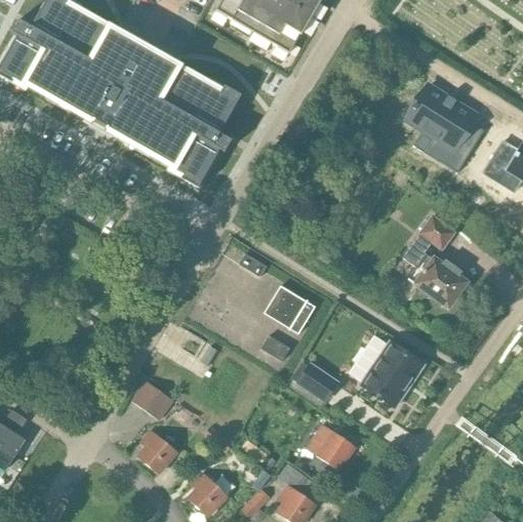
[(16,35),(0,63),(0,75),(12,82),(15,77),(47,95),(49,91),(61,97),(58,102),(92,120),(91,121),(92,122),(94,120),(106,126),(105,129),(107,130),(107,128),(141,148),(143,144),(154,150),(152,154),(184,172),(180,177),(198,188),(219,149),(225,152),(231,139),(219,132),(241,94),(224,84),(220,90),(189,72),(186,76),(175,70),(177,66),(110,28),(107,31),(96,25),(98,22),(66,3),(68,0),(44,0),(31,26),(18,19),(11,32),(16,35)]
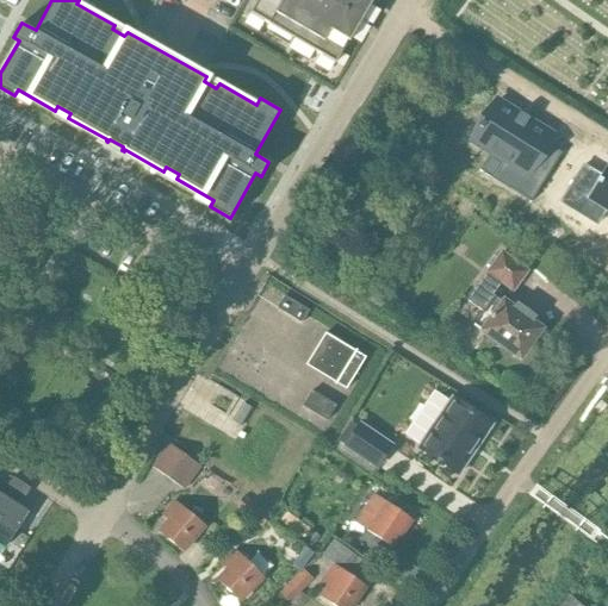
[(256,0),(250,11),(293,36),(290,42),(291,42),(295,36),(336,61),(349,39),(351,39),(363,19),(368,23),(368,22),(364,18),(374,0),(256,0)]
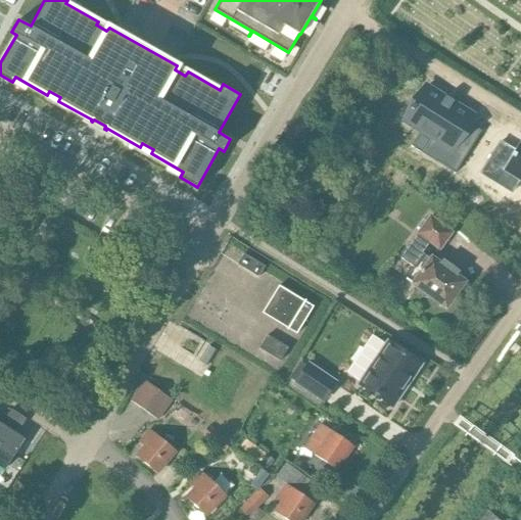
[(413,108),(406,120),(433,137),(425,150),(439,159),(439,160),(456,171),(456,172),(482,130),(469,121),(474,112),(428,84),(416,103),(414,102),(411,107),(413,108)]
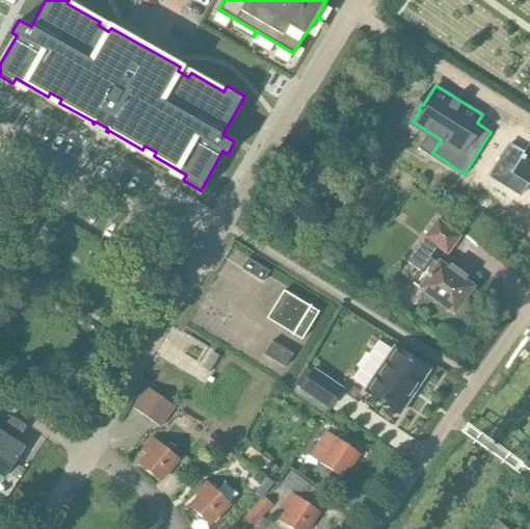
[(510,142),(491,174),(522,193),(529,181),(529,143),(524,151),(510,142)]
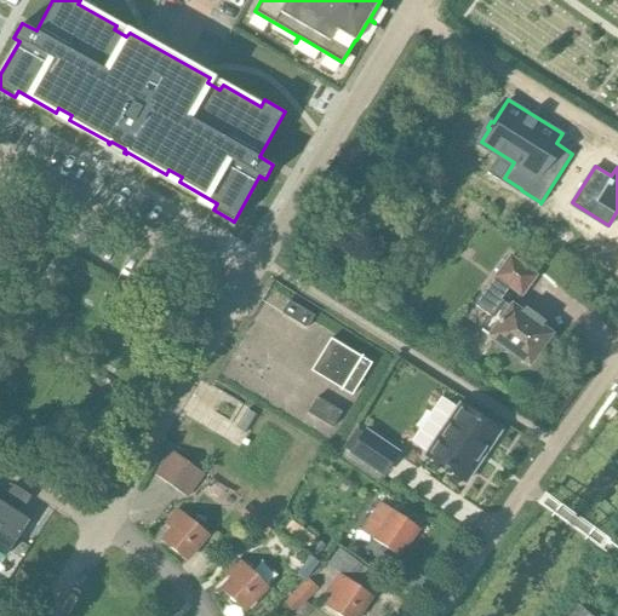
[(511,251),(495,274),(522,295),(539,272),(511,251)]
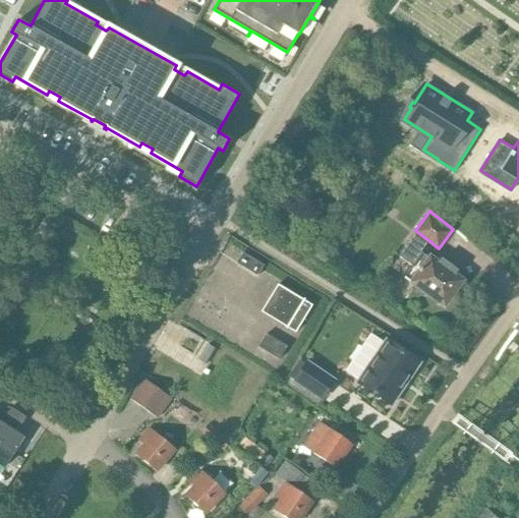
[(441,264),(422,250),(427,243),(415,234),(400,254),(413,264),(405,276),(445,304),(463,280),(455,274),(457,270),(443,260),(441,264)]
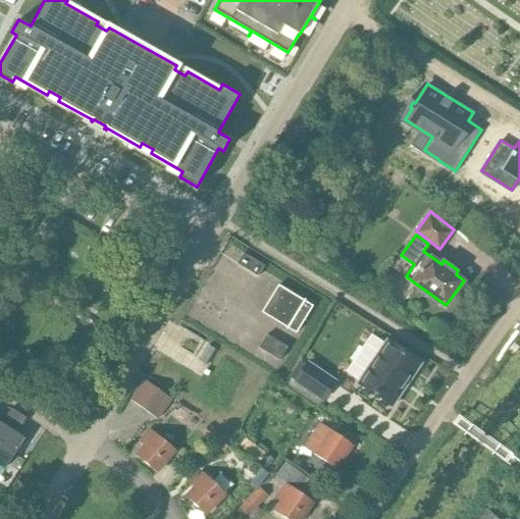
[(259,275),(266,264),(245,251),(238,262),(259,275)]
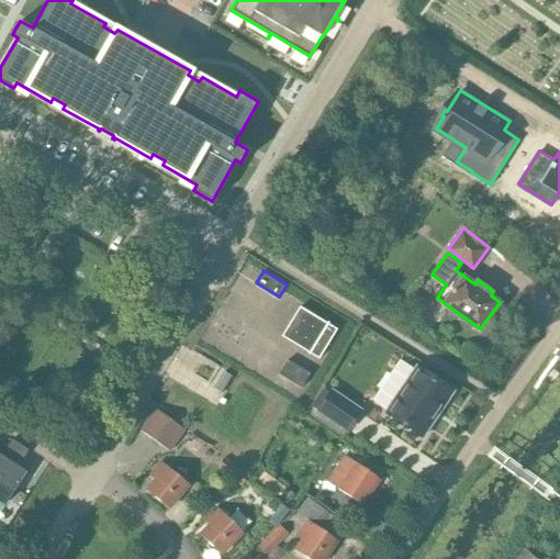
[(321,357),(338,327),(301,305),(283,335),(321,357)]
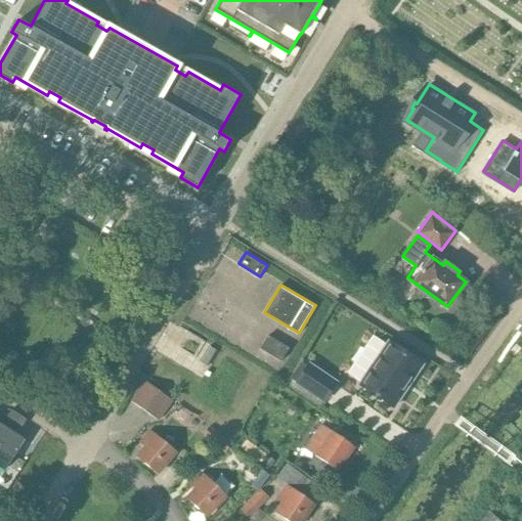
[(261,347),(281,360),(290,347),(269,334),(261,347)]
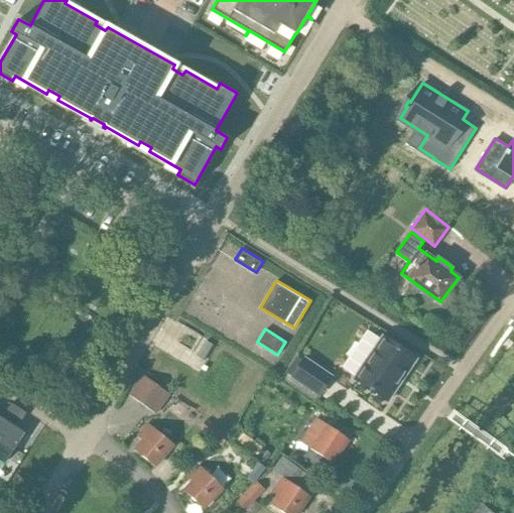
[(389,399),(393,391),(414,361),(416,357),(382,336),(369,355),(354,378),(389,399)]
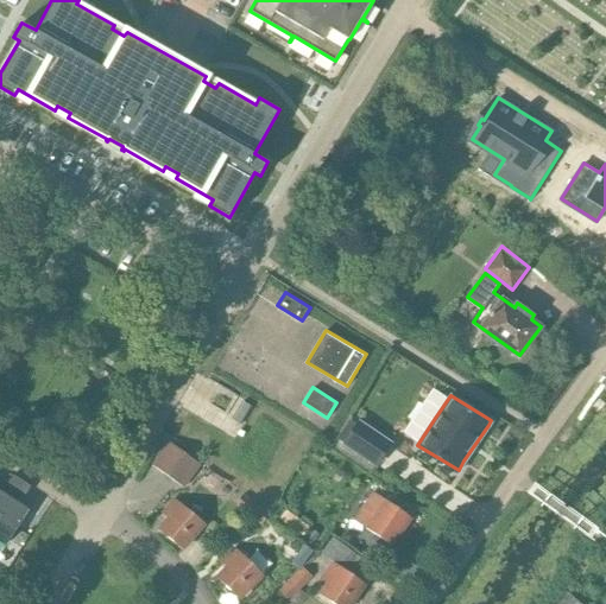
[(351,419),(338,438),(343,443),(357,424),(351,419)]
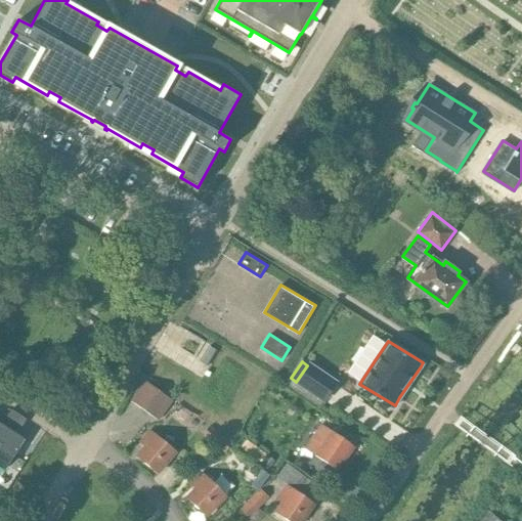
[(324,401),(339,381),(310,361),(307,365),(296,382),(324,401)]
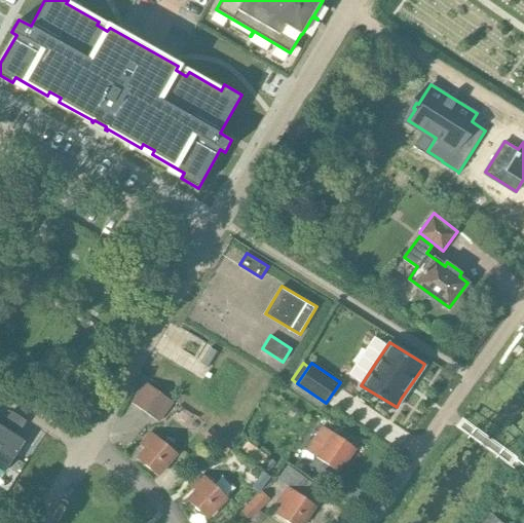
[(160,420),(175,401),(147,381),(133,401),(160,420)]
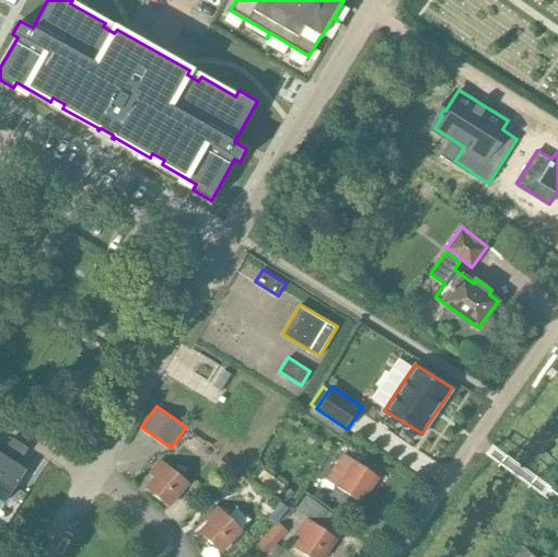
[(0,473),(21,441),(13,436),(2,453),(0,452),(0,473)]
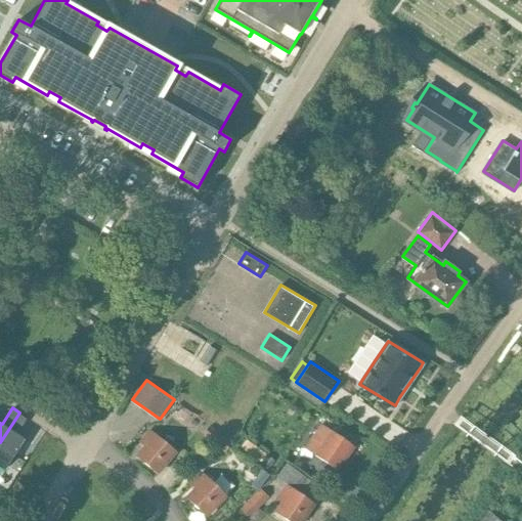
[(19,413),(0,442),(0,462),(7,467),(26,439),(17,434),(28,418),(19,413)]
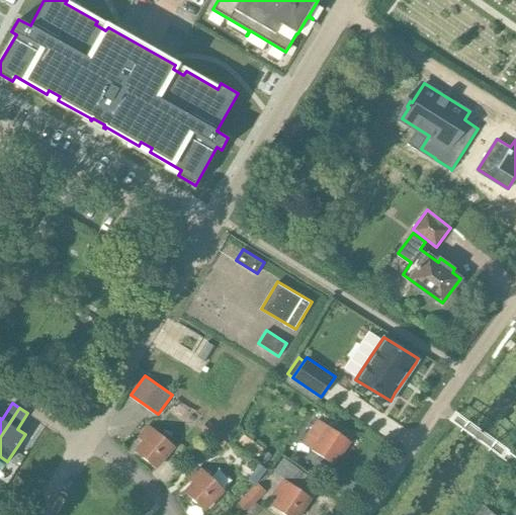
[(208,419),(201,429),(212,437),(220,428),(208,419)]
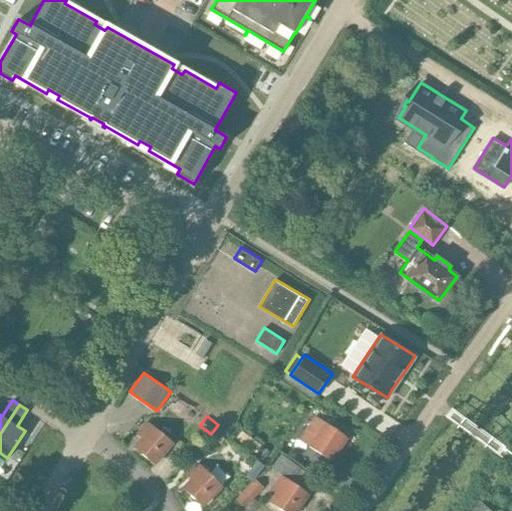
[(331,460),(347,437),(316,416),(307,428),(317,435),(310,446),(331,460)]
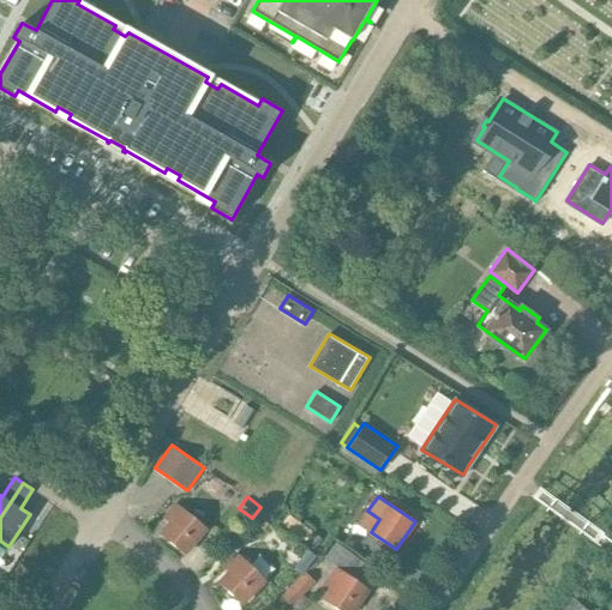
[(185,551),(207,526),(177,502),(166,515),(172,520),(162,532),(185,551)]
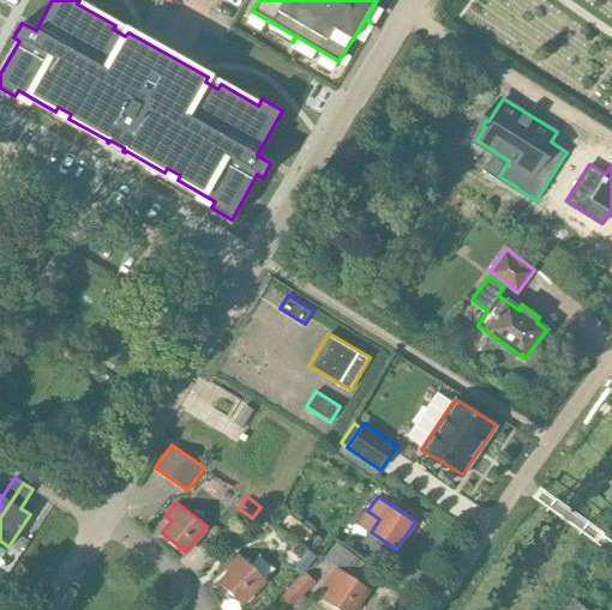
[(261,507),(252,518),(265,529),(274,518),(261,507)]
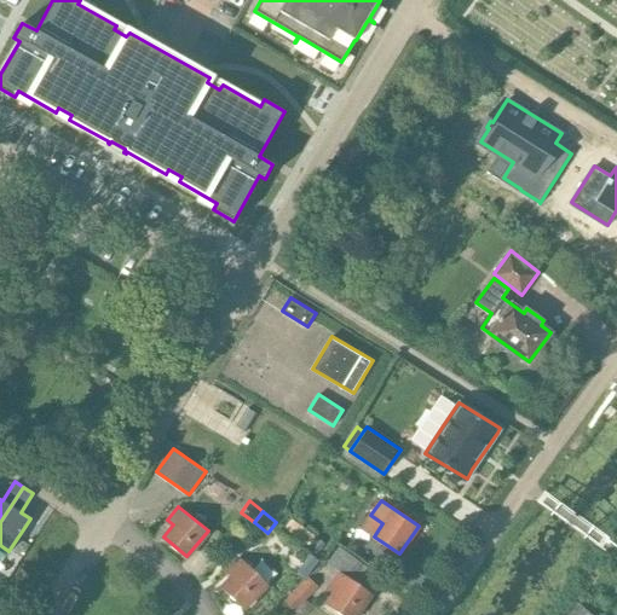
[(319,537),(312,546),(318,550),(326,540),(319,537)]
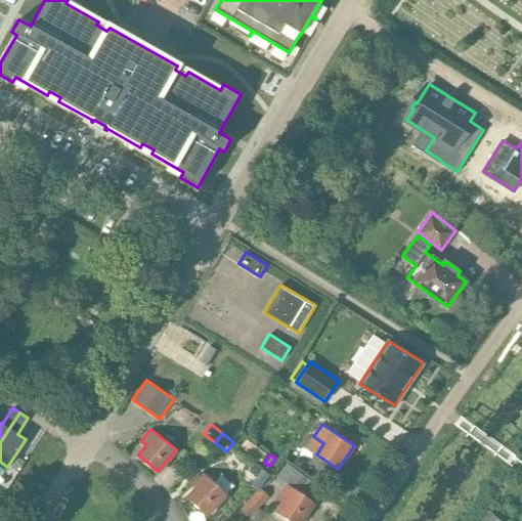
[(264,468),(252,482),(259,488),(271,473),(264,468)]
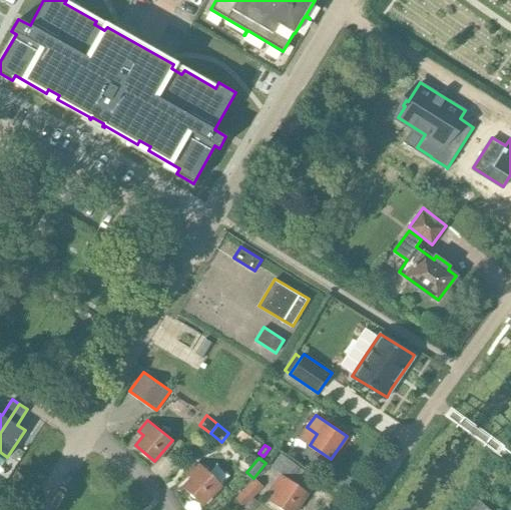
[(203,504),(223,484),(200,462),(189,472),(194,477),(185,486),(203,504)]
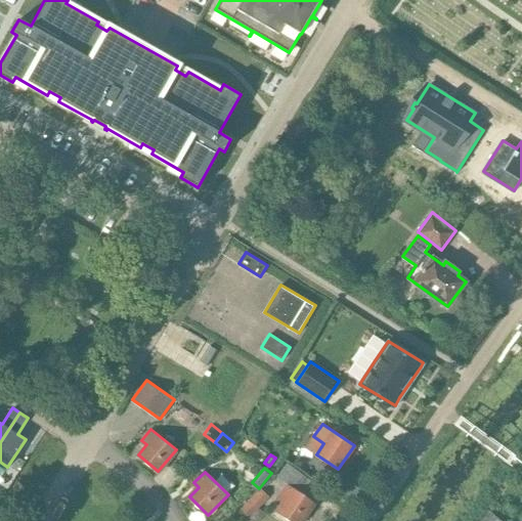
[(294,520),(302,520),(315,503),(289,484),(280,496),(286,501),(278,511),(294,520)]
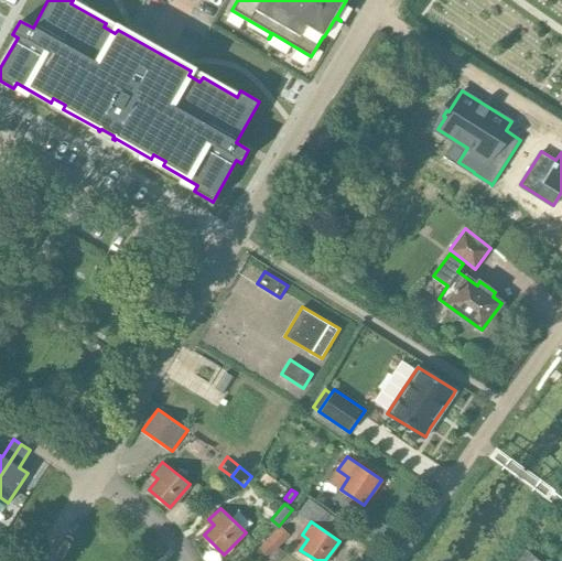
[(282,524),(271,535),(281,543),(292,532),(282,524)]
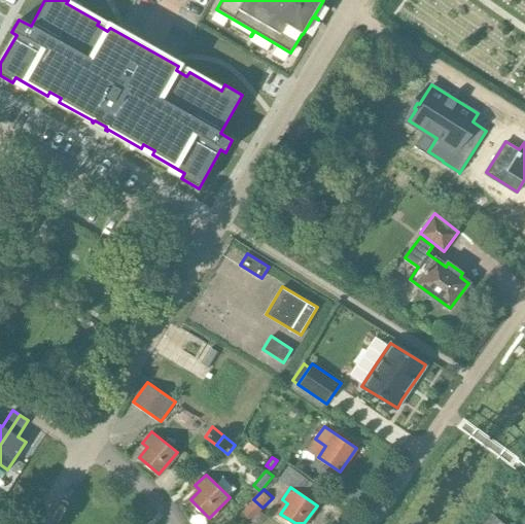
[(253,499),(243,510),(252,519),(261,510),(263,508),(253,499)]
